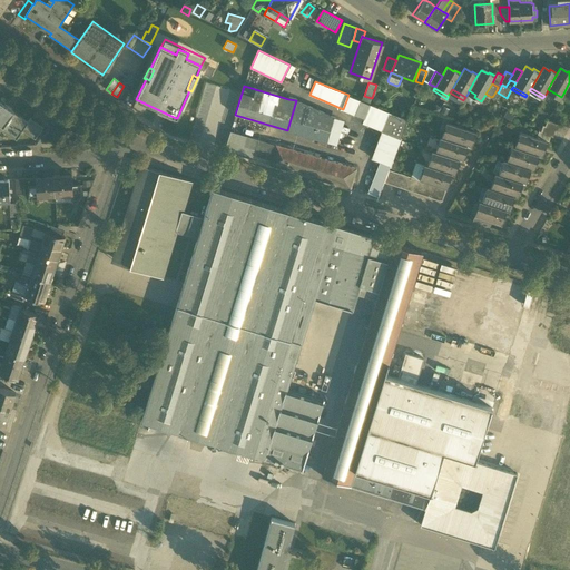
[(560,100),(561,97),(548,89),(547,92),(560,100)]
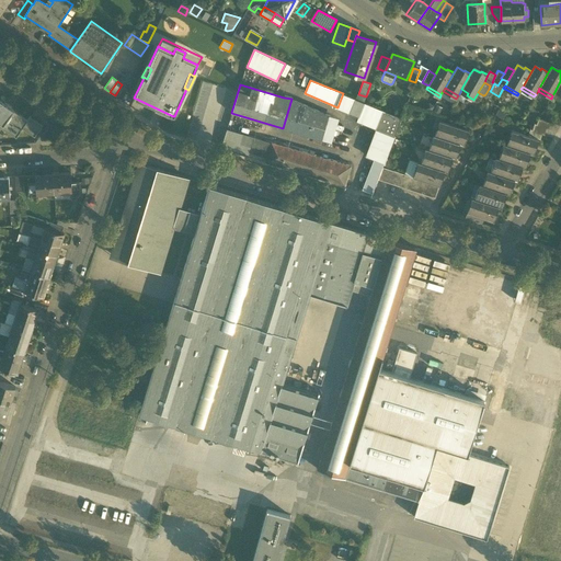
[(487,98),(490,91),(491,90),(489,89),(485,94),(483,95),(478,92),(478,93),(487,98)]
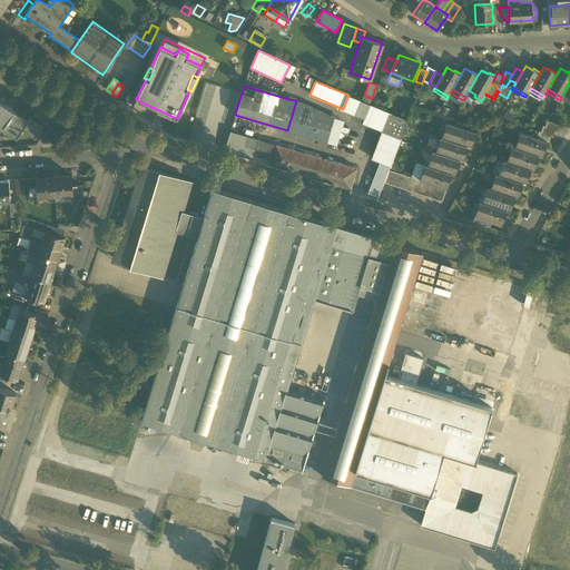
[(461,105),(463,100),(450,92),(448,96),(448,97),(461,105)]
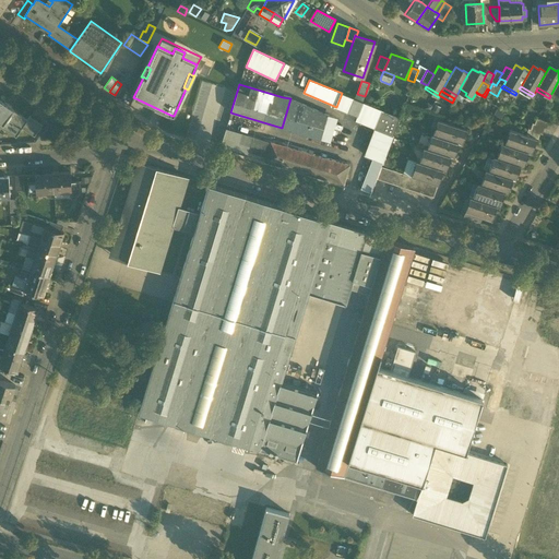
[(456,95),(454,98),(461,103),(465,95),(459,92),(456,95)]
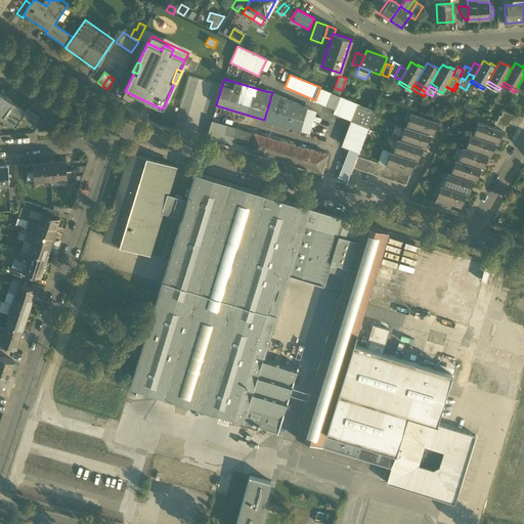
[(315,100),(326,104),(331,92),(320,87),(315,100)]
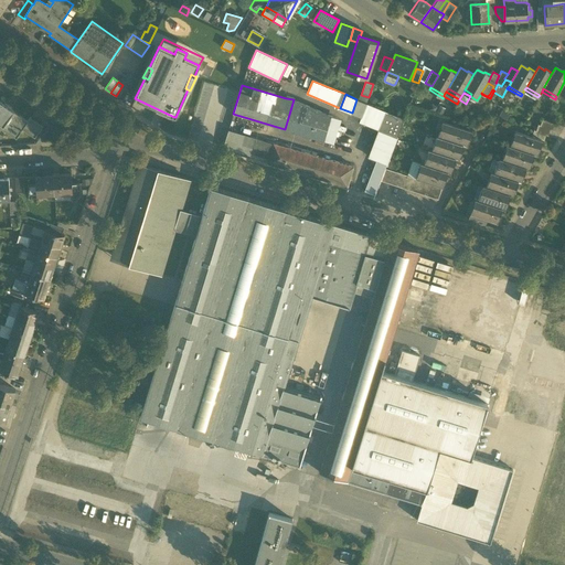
[(331,117),(294,99),(285,129),(323,140),(331,117)]
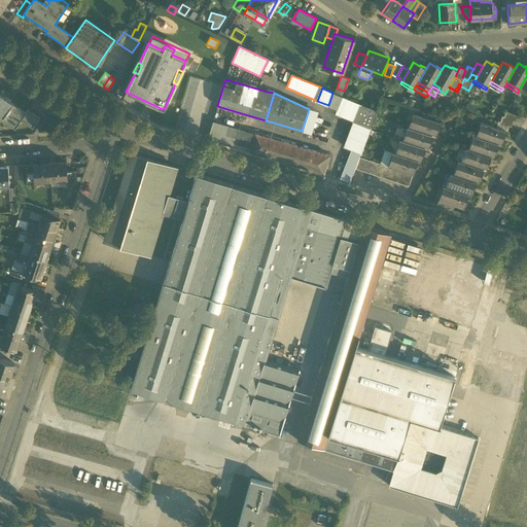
[(343,97),(332,93),(328,105),(338,109),(343,97)]
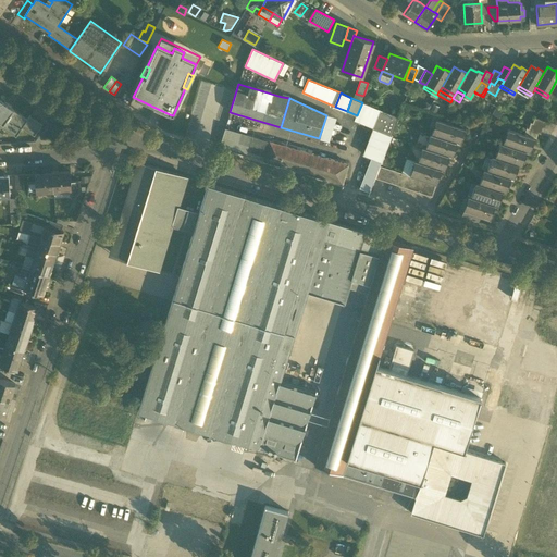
[(0,122),(3,124),(13,110),(13,109),(0,100),(0,122)]
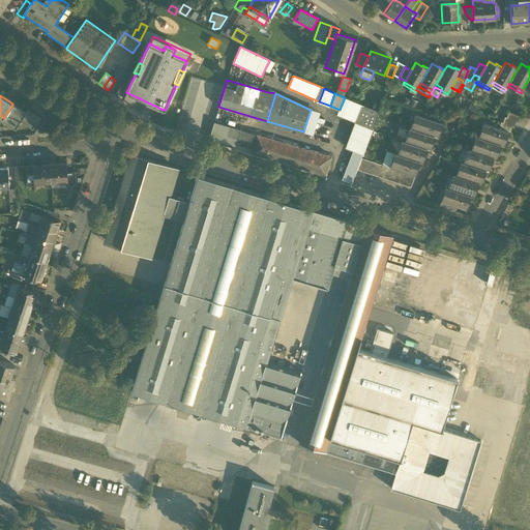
[(363,105),(345,97),(340,110),(339,114),(356,121),(357,121),(363,105)]
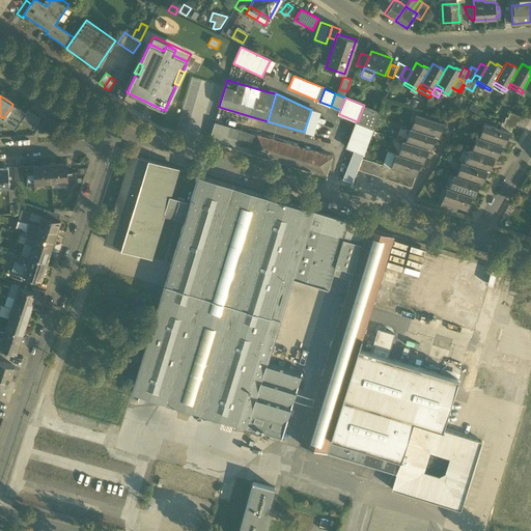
[(148,103),(146,106),(163,113),(164,110),(148,103)]
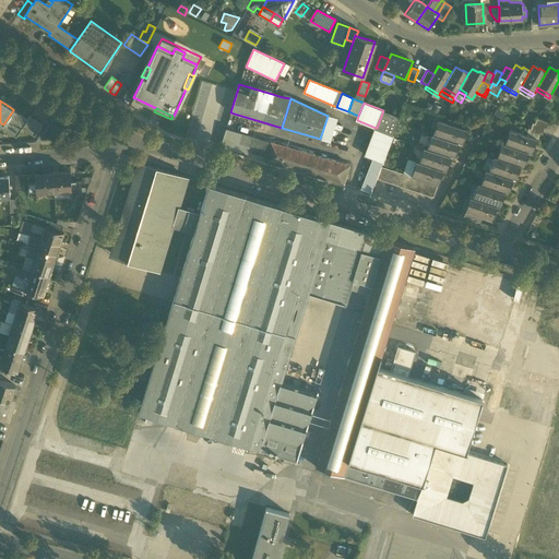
[(504,114),(497,109),(492,116),(500,120),(504,114)]
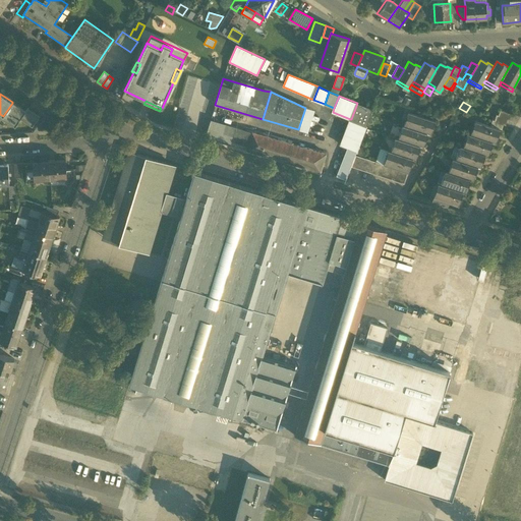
[(25,112),(12,103),(3,116),(0,114),(0,117),(15,127),(20,120),(25,112)]
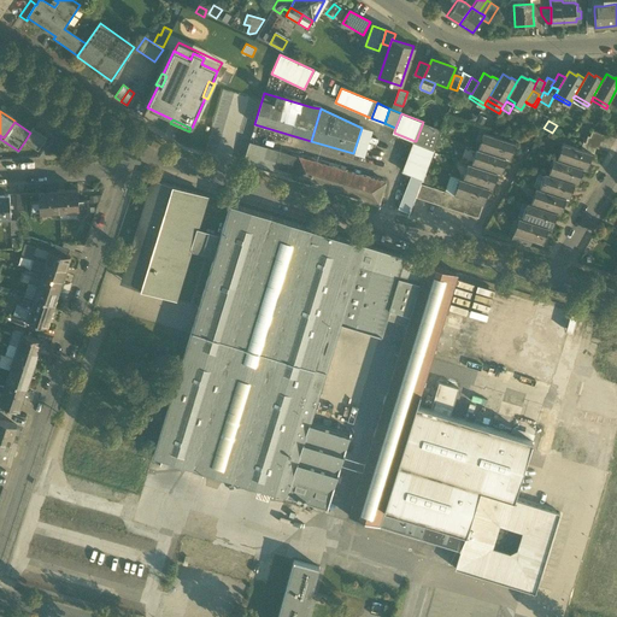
[(441,130),(423,122),(416,141),(415,141),(404,171),(411,174),(423,178),(433,152),(441,130)]
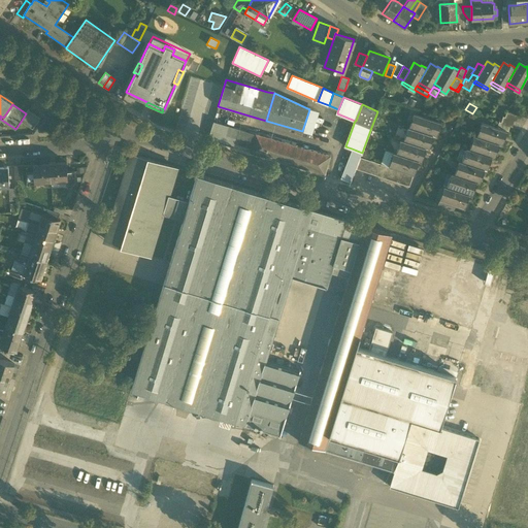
[(21,122),(32,129),(40,118),(28,109),(26,113),(21,122)]
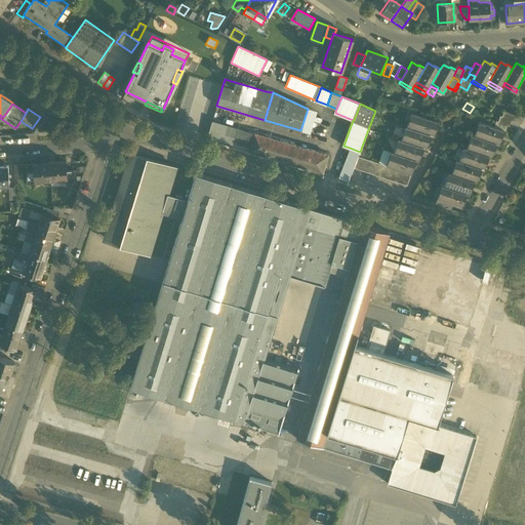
[(317,111),(308,109),(300,130),(311,133),(317,111)]
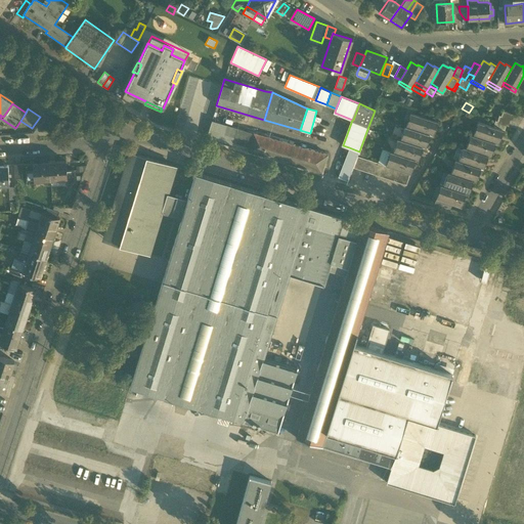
[(503,111),(500,117),(511,120),(513,121),(515,115),(504,111),(503,111)]
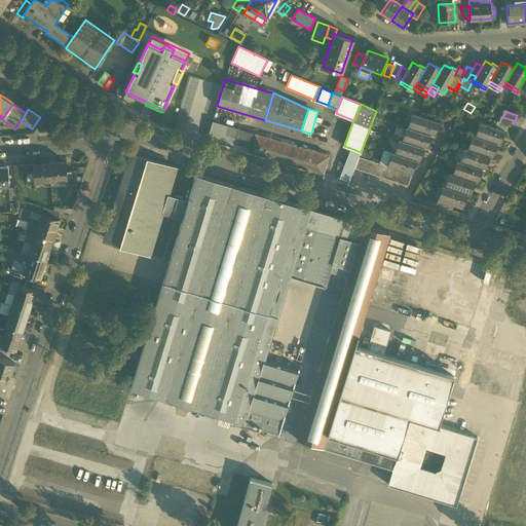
[(415,114),(411,128),(431,136),(434,136),(436,129),(437,129),(440,122),(415,114)]
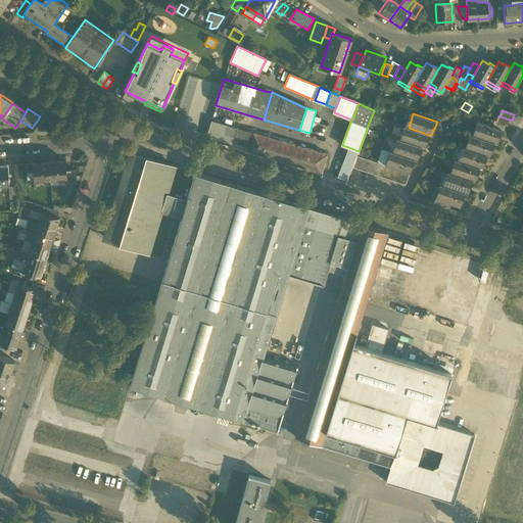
[(508,126),(510,120),(500,116),(498,115),(496,122),(507,125),(508,126)]
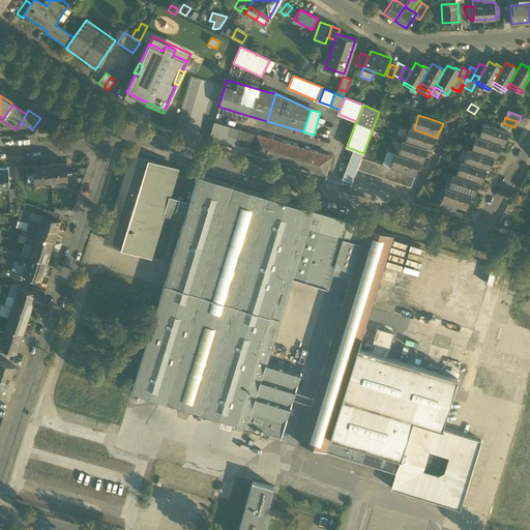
[(214,122),(213,125),(256,137),(256,135),(214,122)]
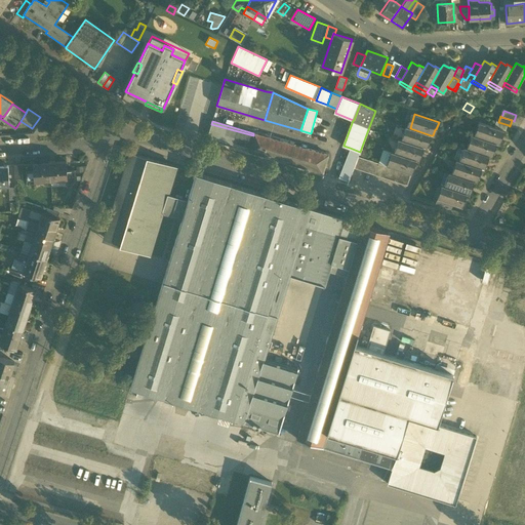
[(507,132),(509,125),(498,122),(497,122),(496,121),(494,127),(505,130),(505,131),(507,132)]
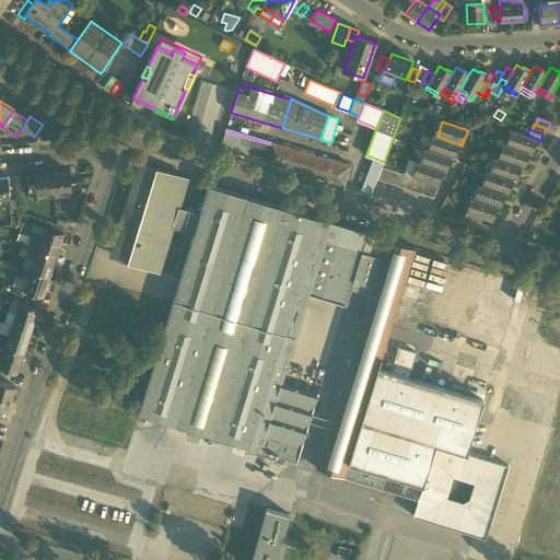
[(514,131),(509,147),(529,153),(532,153),(534,147),(535,148),(538,140),(538,139),(527,136),(514,131)]
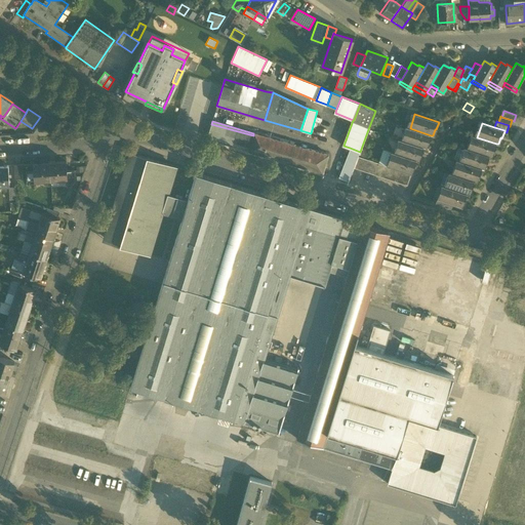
[(207,138),(248,152),(253,135),(211,124),(207,138)]
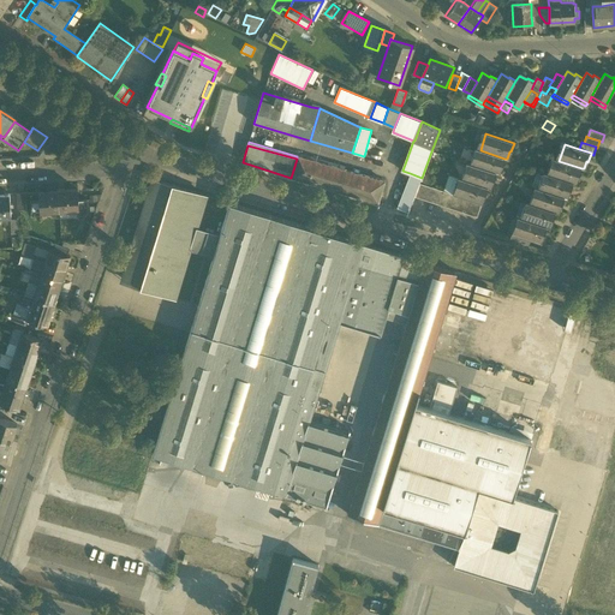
[(502,167),(505,159),(481,150),(478,149),(473,166),(496,173),(499,173),(501,166),(502,167)]
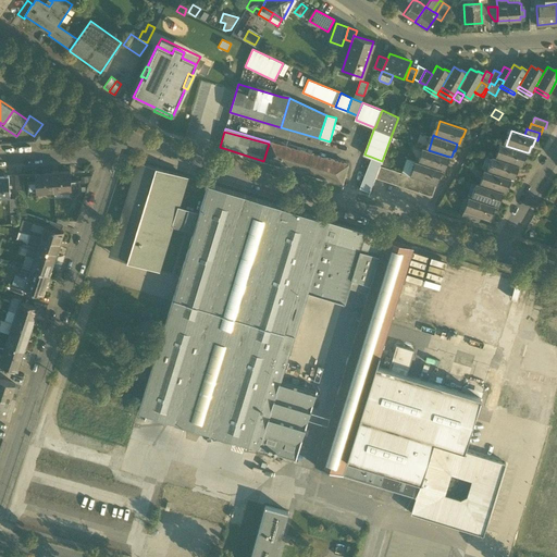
[(269,141),(269,144),(263,161),(320,177),(343,184),(348,164),(326,158),(269,141)]
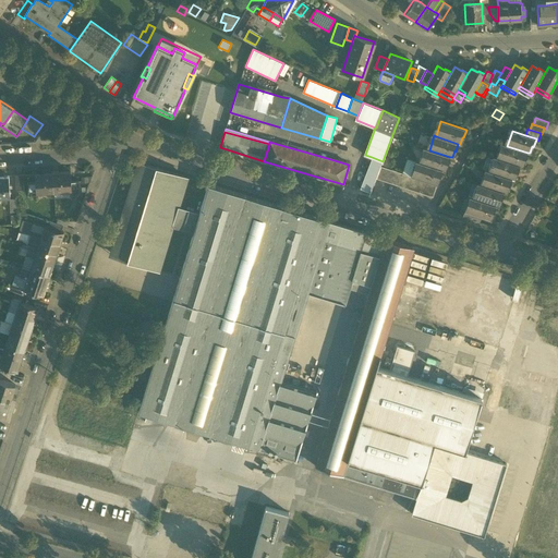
[(525,160),(528,153),(507,146),(505,145),(499,159),(520,166),(522,167),(524,160),(525,160)]
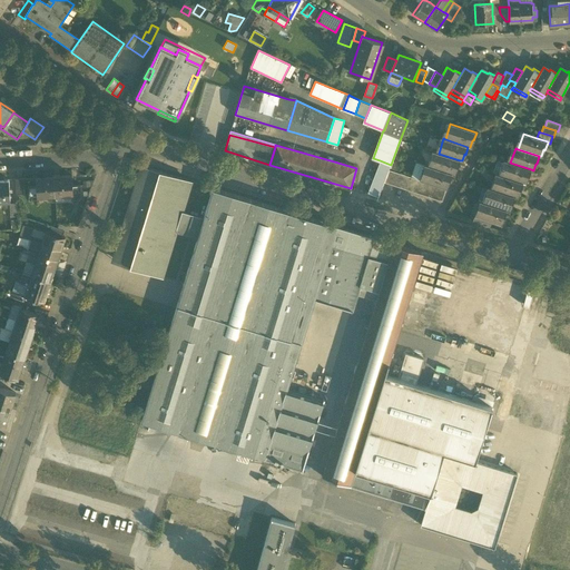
[(458,169),(460,160),(439,154),(435,153),(431,167),(452,174),(453,175),(455,168),(458,169)]
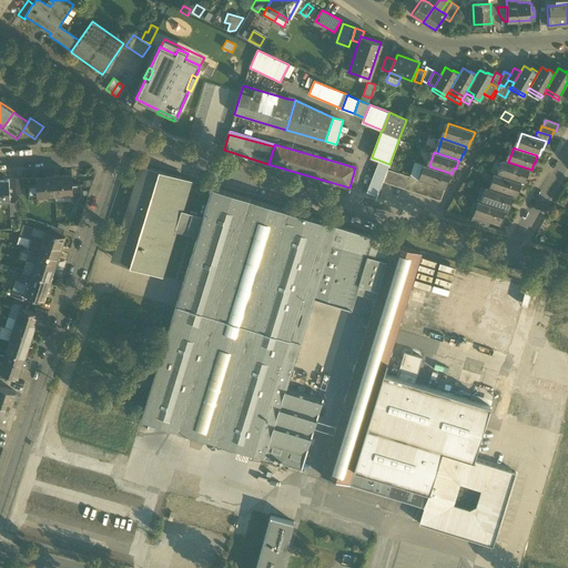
[(492,172),(500,174),(505,162),(496,159),(492,172)]
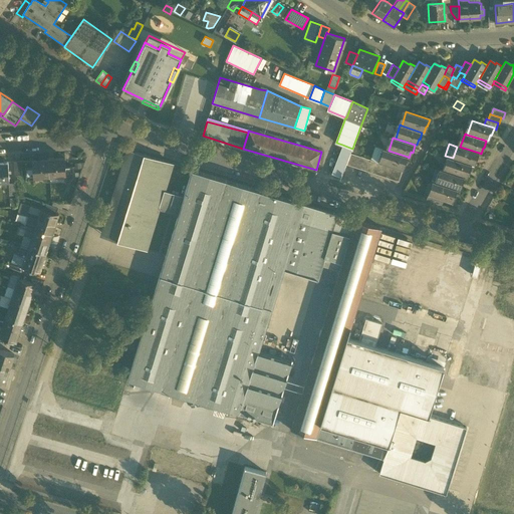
[(341,178),(352,149),(342,145),(331,175),(341,178)]
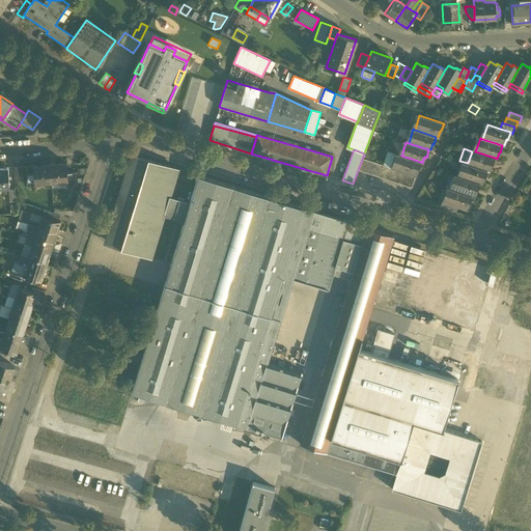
[(375,152),(368,149),(365,158),(372,160),(375,152)]
